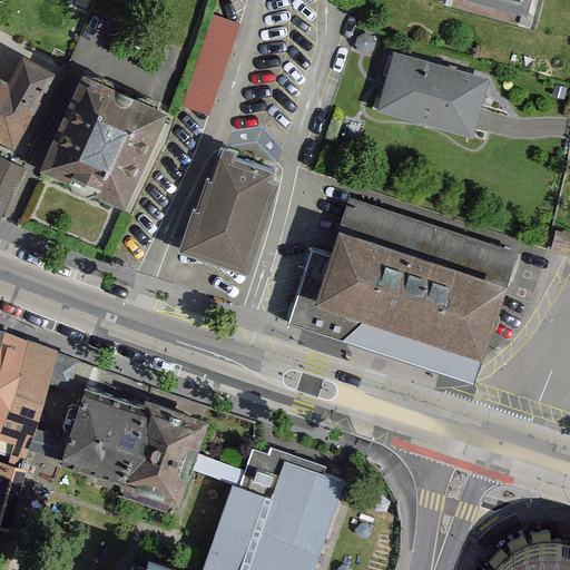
[(452,0),(533,21),(538,0),(452,0)]
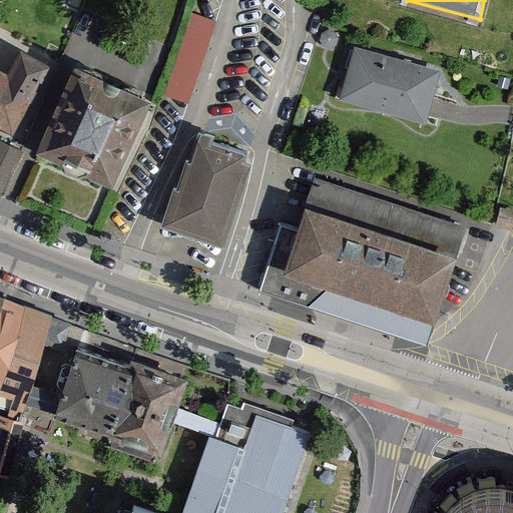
[(165,89),(190,98),(219,17),(194,7),(165,89)]
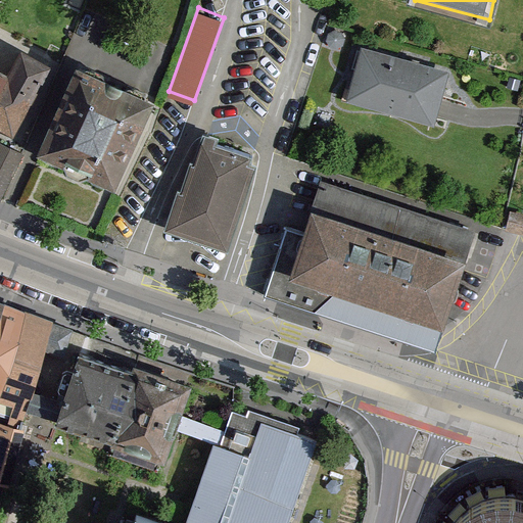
[(445,70),(360,47),(350,82),(346,98),(432,122),(433,115),(445,70)]
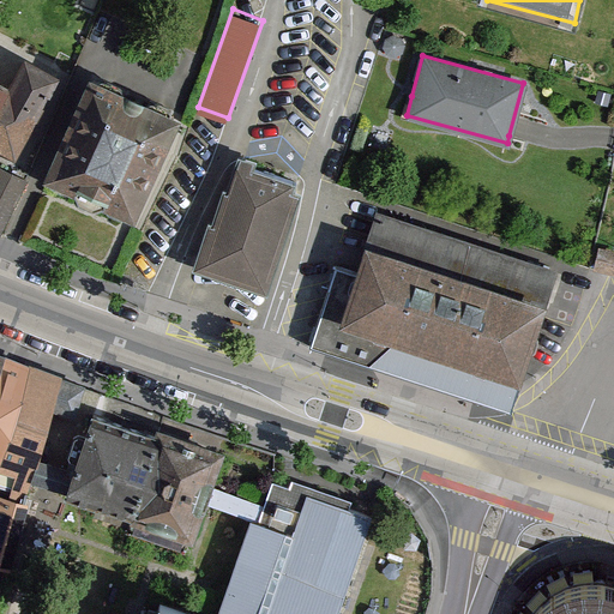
[(0,150),(13,157),(58,78),(24,60),(8,90),(0,84),(0,150)]
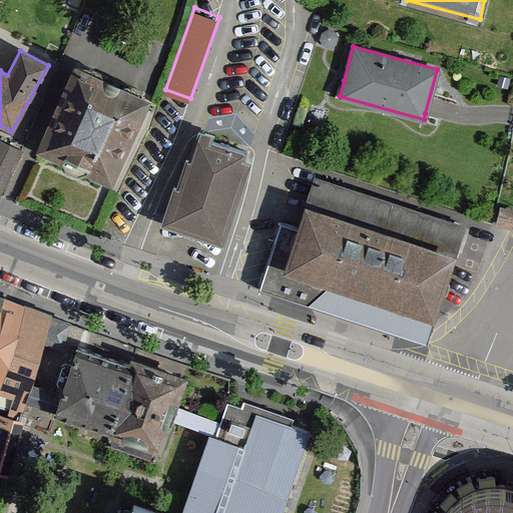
[(148,99),(74,65),(35,146),(109,181),(148,99)]
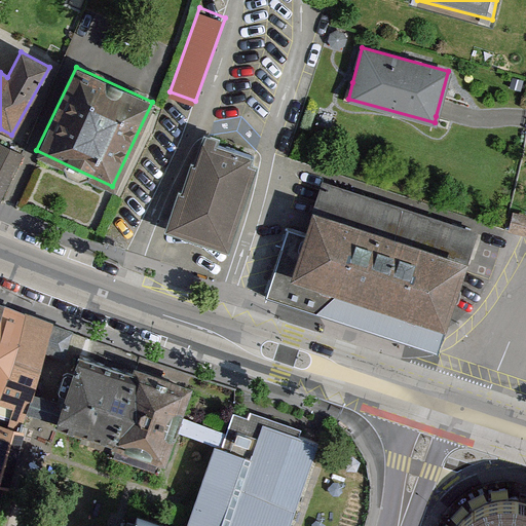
[(252,154),(204,139),(196,164),(192,163),(182,194),(177,192),(164,230),(229,251),(258,164),(249,161),(252,154)]
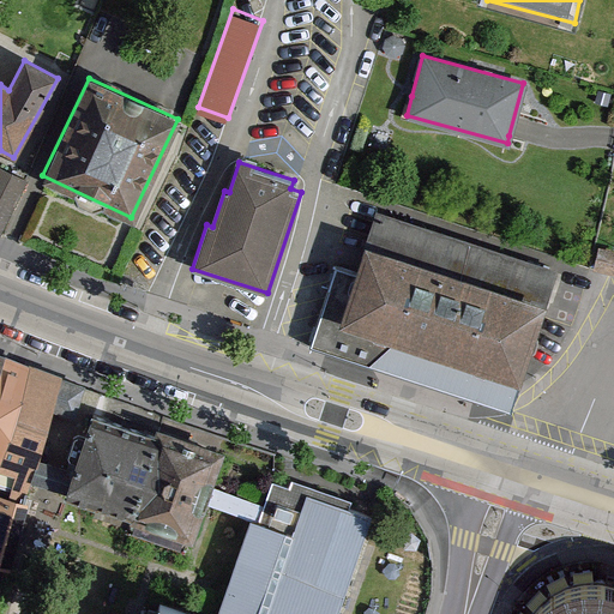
[(0,229),(25,179),(0,167),(0,229)]
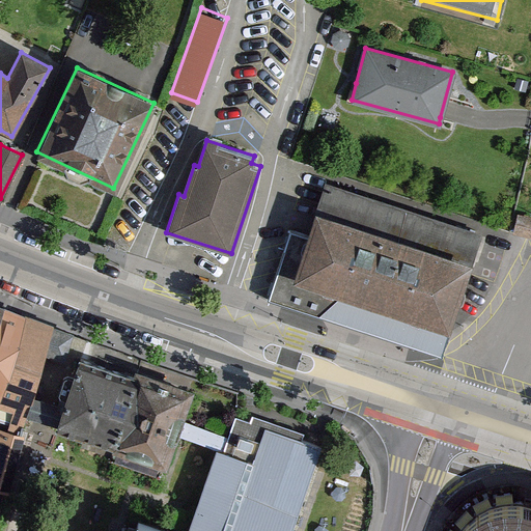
[(478,233),(327,185),(309,238),(290,231),(268,299),(316,313),(337,292),(447,328),(478,233)]
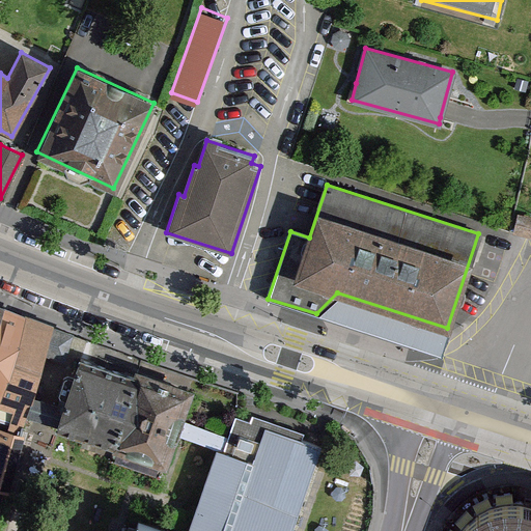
[(530,217),(518,215),(513,233),(530,238),(530,217)]
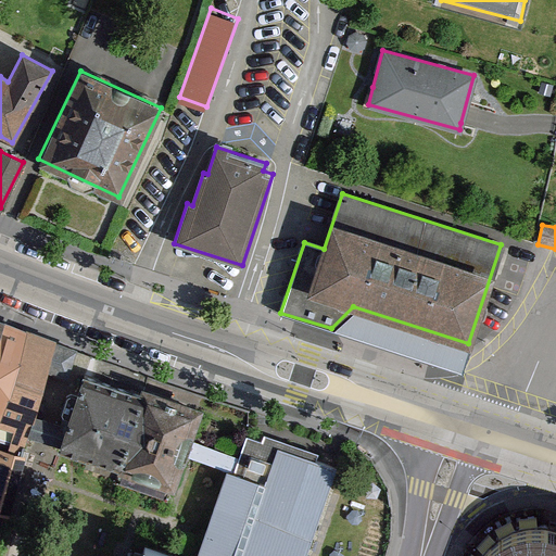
[(55,342),(5,323),(0,339),(0,439),(10,443),(25,449),(28,434),(35,415),(47,371),(55,342)]
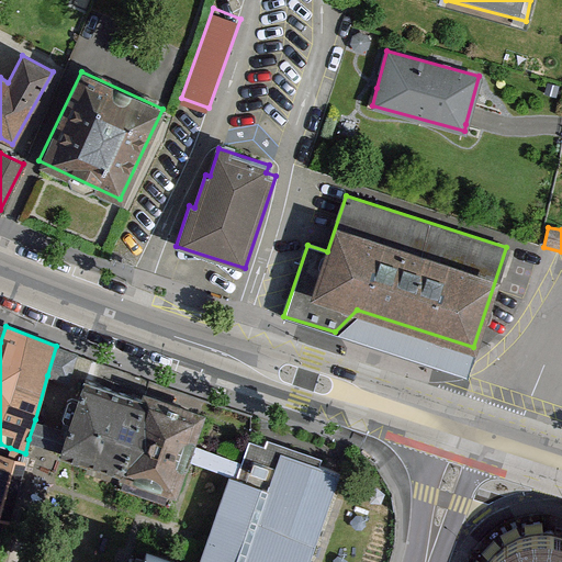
[(77,353),(56,346),(47,375),(68,380),(77,353)]
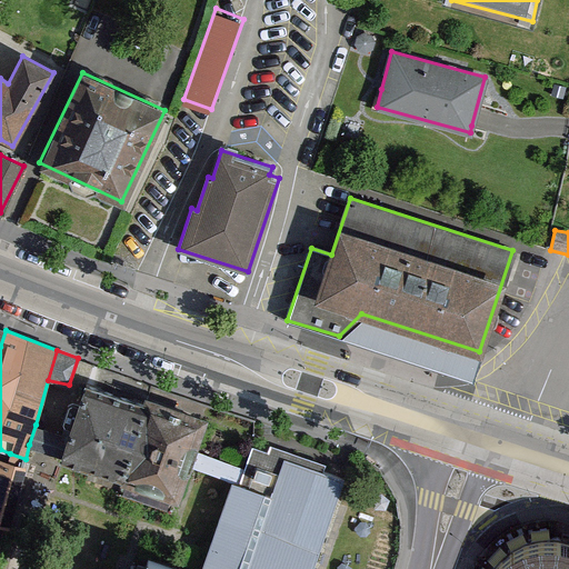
[(145,403),(86,383),(81,399),(71,396),(69,400),(63,418),(61,423),(65,425),(62,433),(36,425),(29,445),(60,455),(59,459),(65,460),(90,469),(87,477),(118,487),(117,491),(173,511),(189,467),(195,450),(206,417),(147,397),(145,403)]
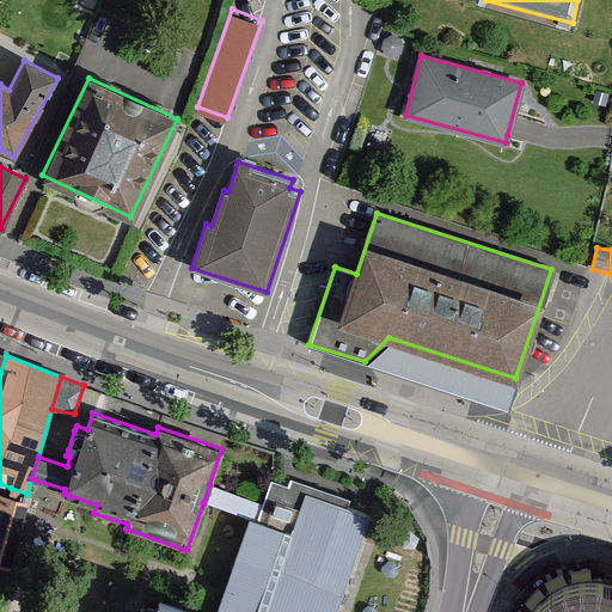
[(203,502),(252,519),(228,586),(227,591),(219,611),(335,611),(348,577),(369,514),(346,506),(348,497),(292,478),(289,487),(271,481),(263,503),(209,484),(203,502)]
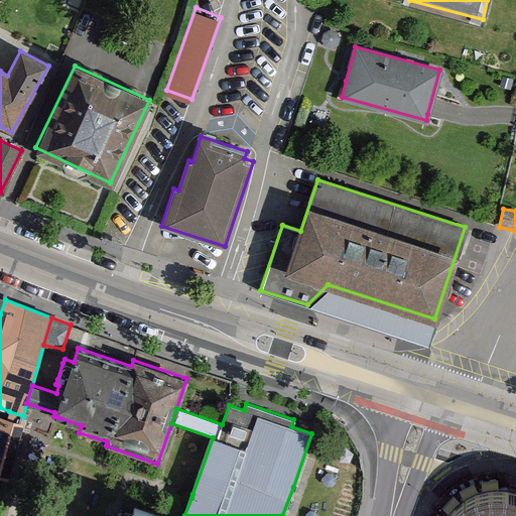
[(7,419),(0,417),(0,475),(7,478),(23,416),(9,411),(7,419)]
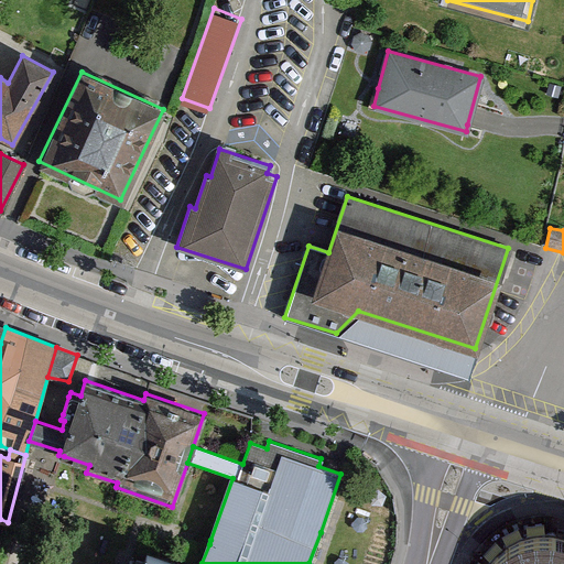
[(563,563),(563,529),(560,529),(543,527),(528,529),(511,534),(499,541),(489,550),(480,562),(479,563),(563,563)]
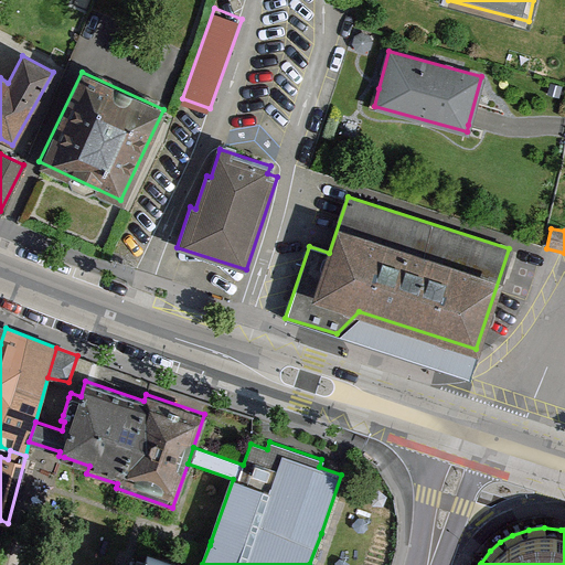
[(177,564),(145,554),(140,564),(177,564)]
